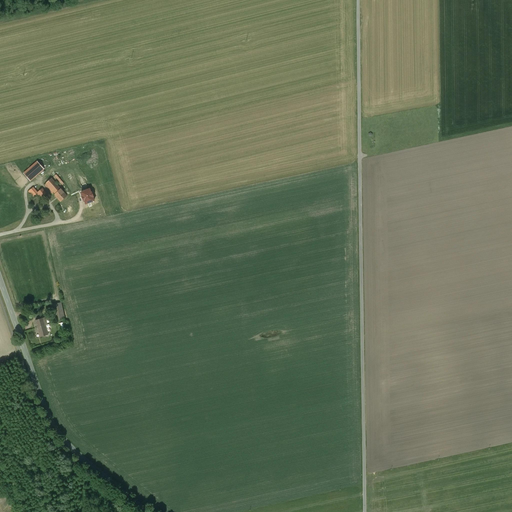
[(42,170),(36,162),(24,173),(30,180),(42,170)]
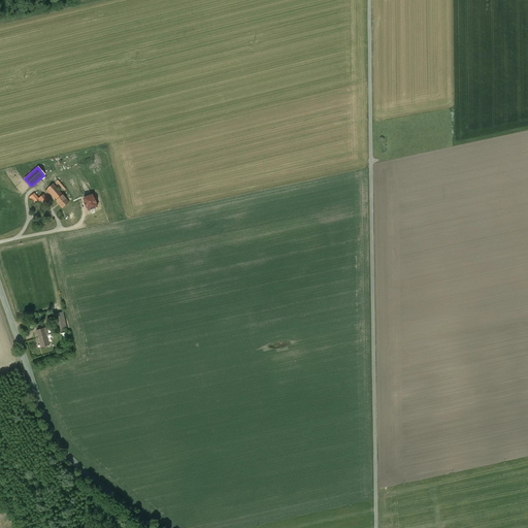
[(71,199),(55,182),(46,190),(63,207),(71,199)]
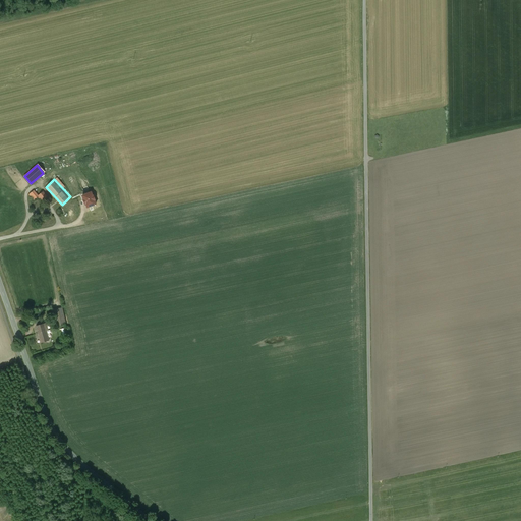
[(45,191),(38,195),(42,201),(49,197),(45,191)]
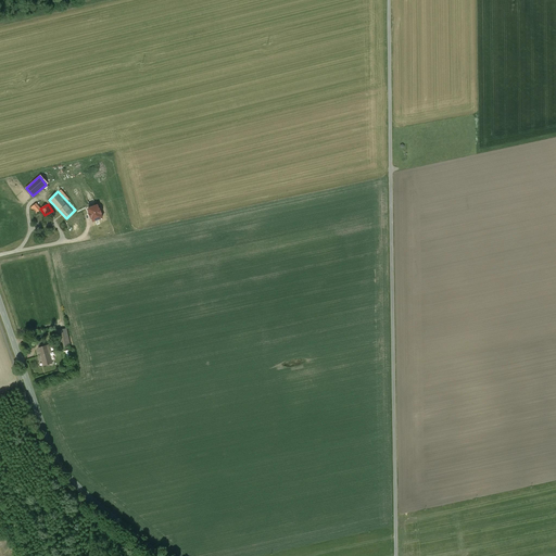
[(68,326),(59,328),(62,344),(73,342),(68,326)]
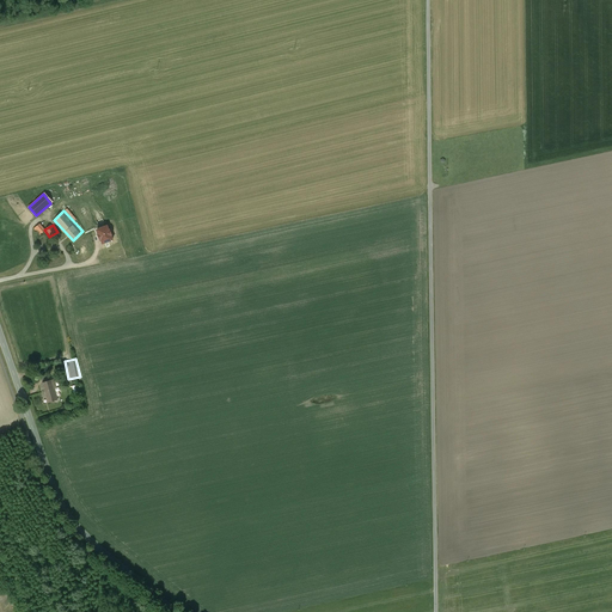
[(60,375),(43,380),(49,399),(60,396),(57,386),(62,384),(60,375)]
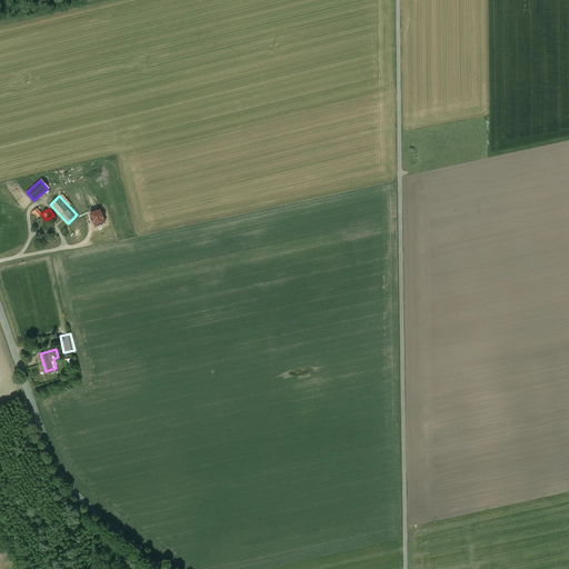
All buildings are outlined.
